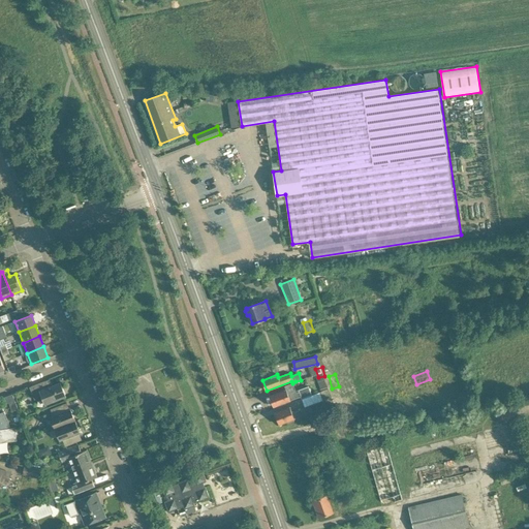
[(29,386),(34,400),(42,397),(45,404),(65,396),(60,382),(47,387),(44,381),(29,386)]
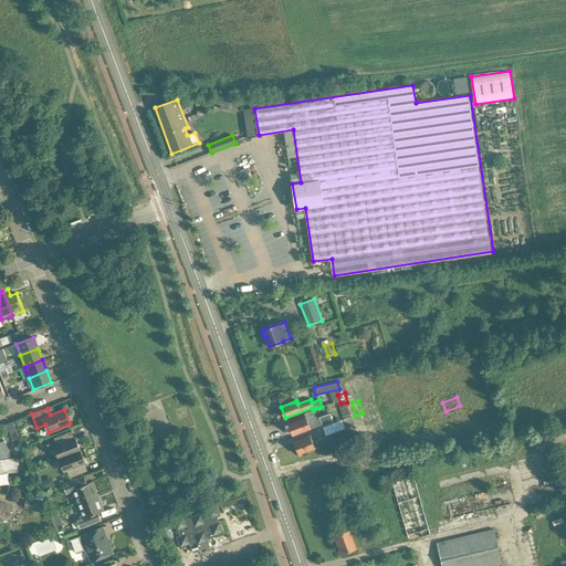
[(293,435),(323,425),(323,427),(334,422),(332,413),(308,421),(307,417),(289,423),(293,435)]
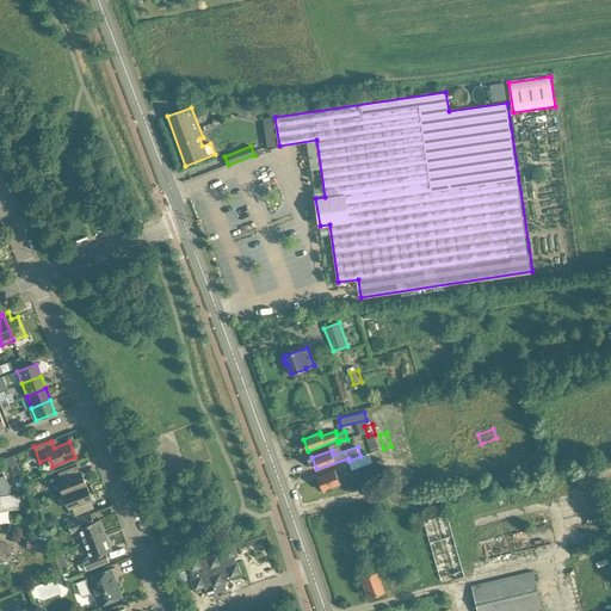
[(383,460),(380,450),(360,456),(349,461),(352,470),(383,460)]
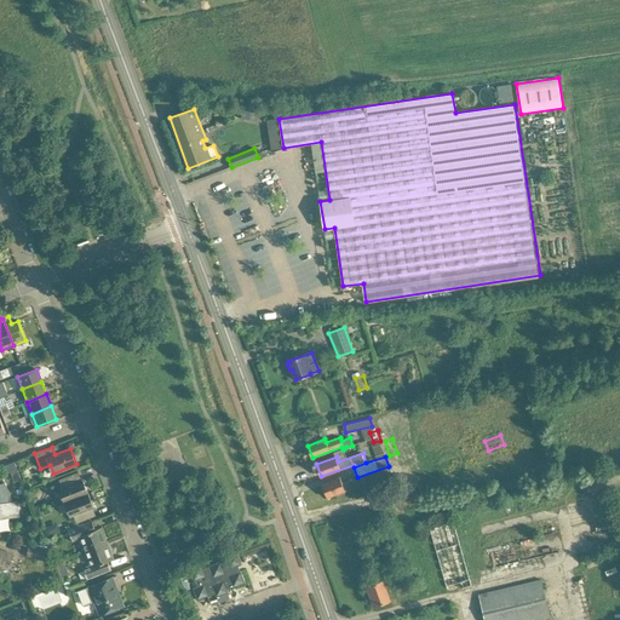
[(58,488),(64,503),(89,493),(82,480),(81,480),(79,472),(59,480),(62,487),(58,488)]
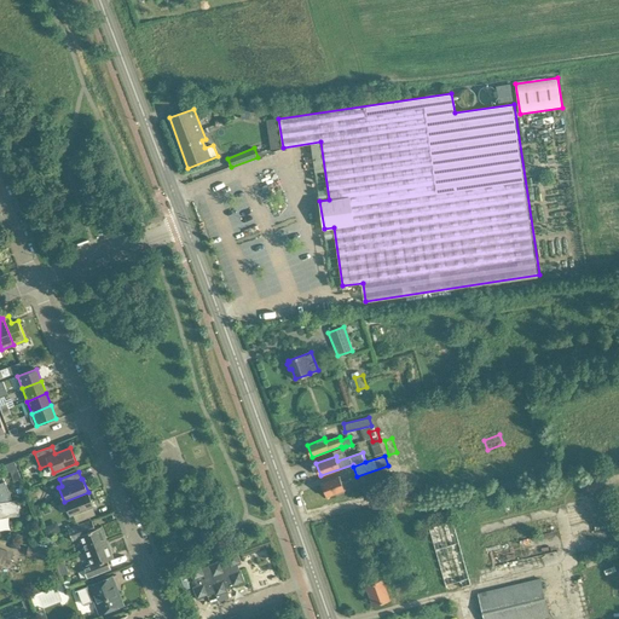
[(343,491),(359,485),(357,476),(342,481),(340,476),(322,482),(327,497),(337,492),(339,496),(345,493),(343,491)]
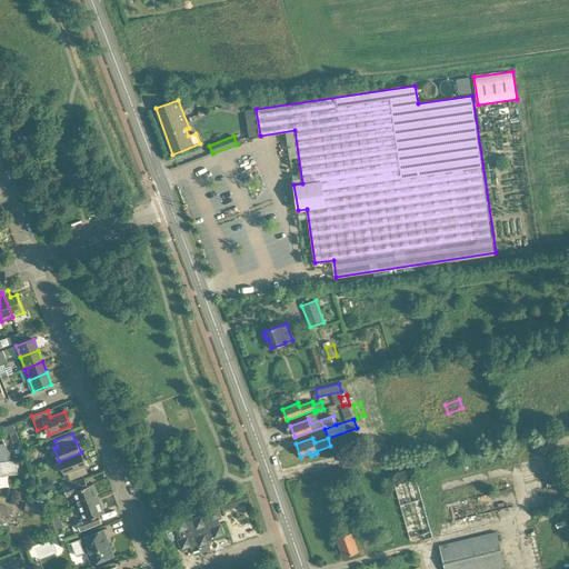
[(0,461),(5,461),(6,461),(11,460),(5,442),(0,443),(0,461)]
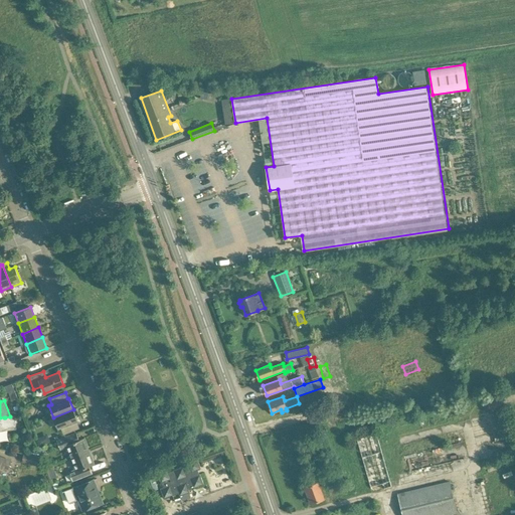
[(337,418),(348,414),(345,404),(333,408),(337,418)]
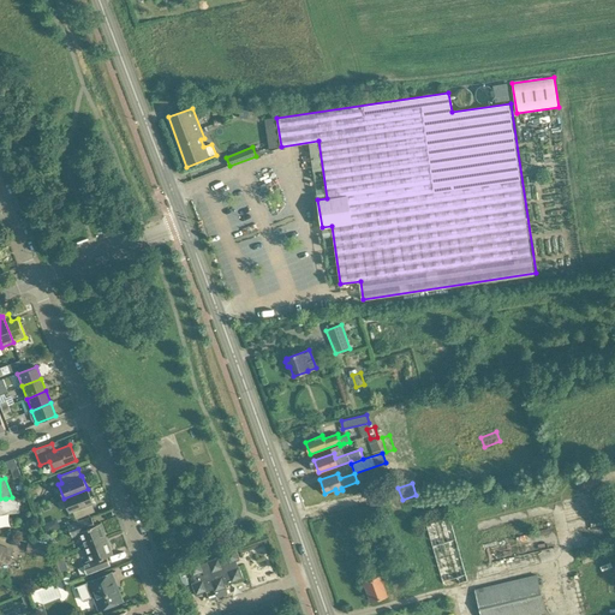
[(393,485),(380,490),(383,499),(395,494),(393,485)]
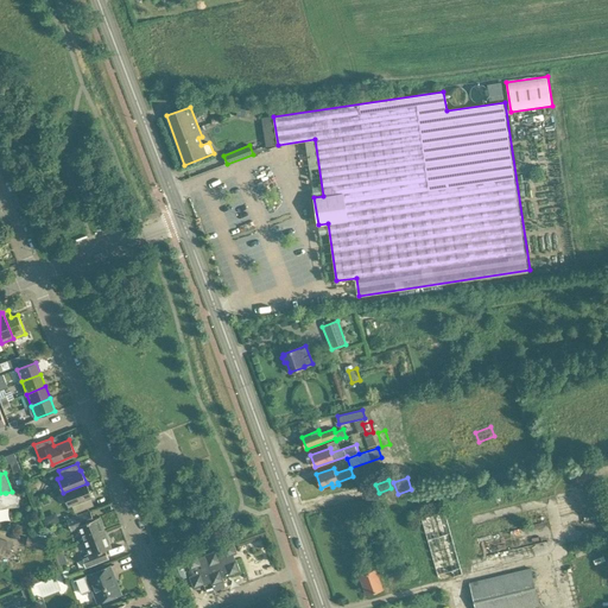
[(92,498),(87,483),(63,493),(69,507),(71,506),(75,513),(94,506),(90,498),(92,498)]
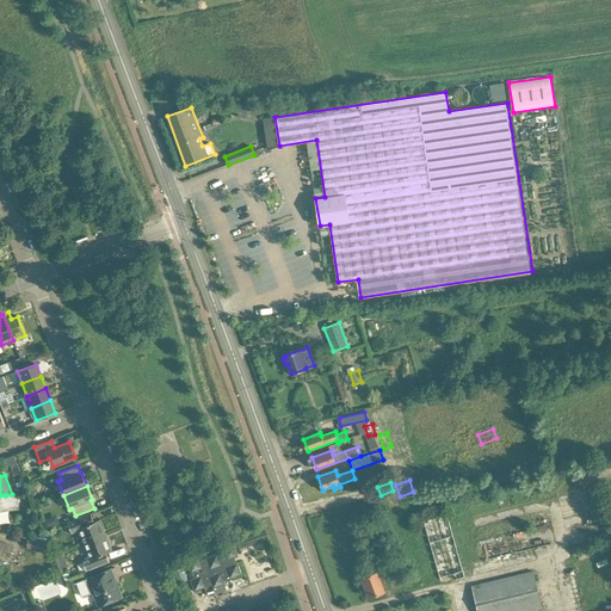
[(79,530),(84,544),(104,536),(102,531),(104,530),(100,519),(94,522),(91,513),(67,522),(72,534),(79,530)]
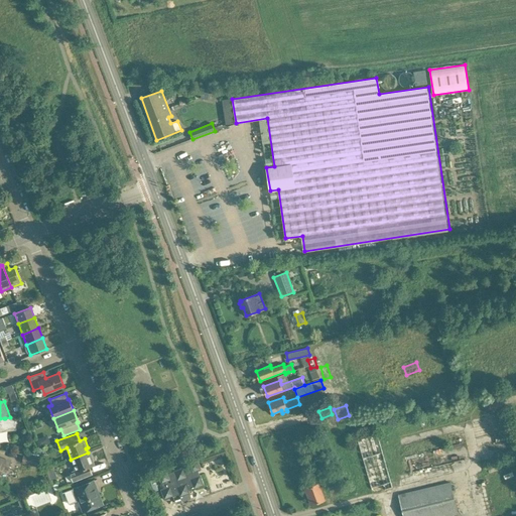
[(373,493),(392,487),(377,434),(358,440),(373,493)]
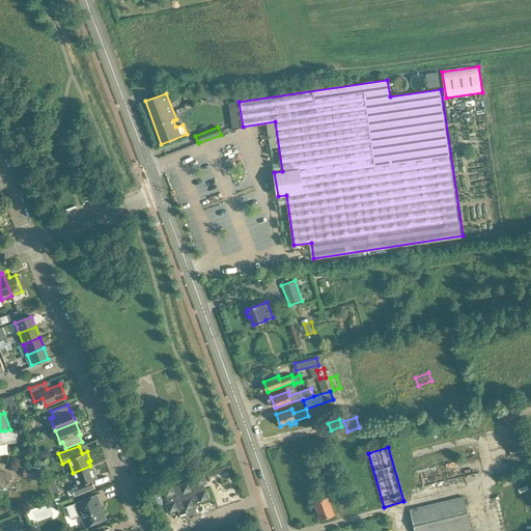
[(92,470),(90,466),(73,473),(77,484),(71,486),(75,496),(95,488),(92,480),(98,478),(93,470),(92,470)]
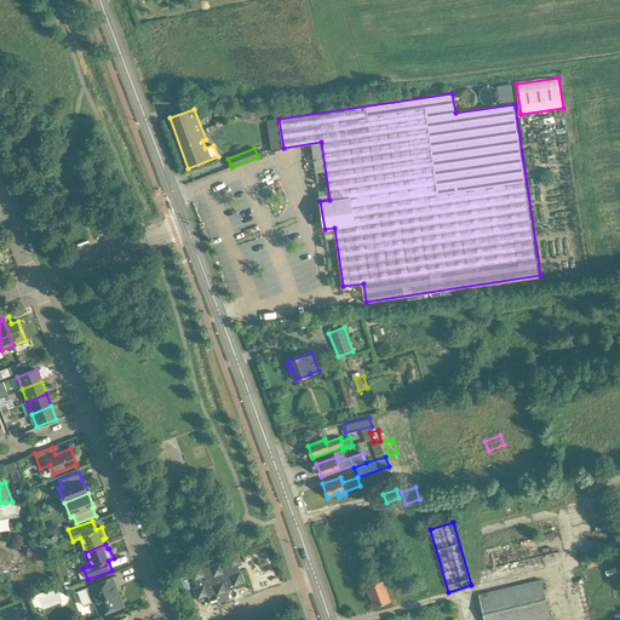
[(44,560),(46,550),(29,546),(27,556),(44,560)]
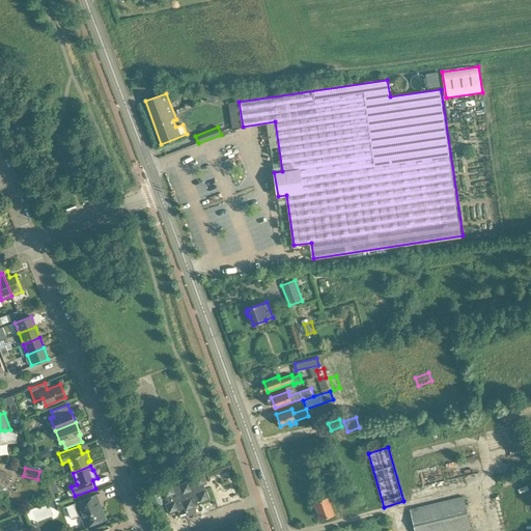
[(0,493),(4,494),(11,475),(3,472),(2,474),(0,472),(0,493)]
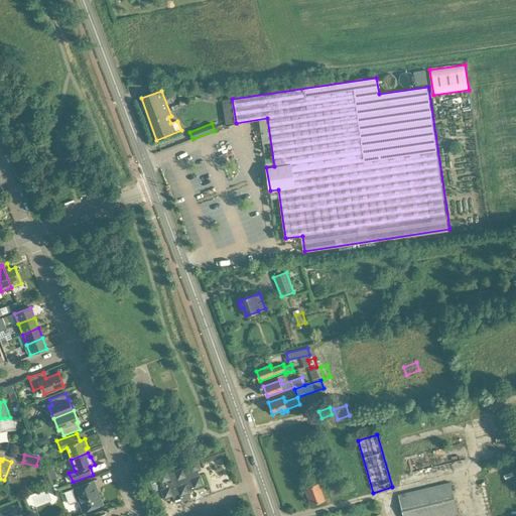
[(194,489),(204,485),(201,475),(197,477),(195,472),(202,469),(198,459),(187,463),(188,466),(183,468),(183,467),(173,471),(173,472),(168,473),(167,470),(157,474),(161,484),(163,488),(160,489),(164,500),(178,494),(179,496),(179,497),(190,493),(189,492),(188,490),(194,488),(194,489)]
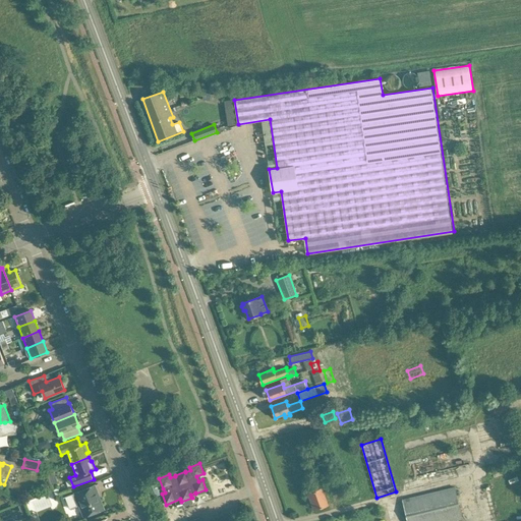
[(314,509),(328,504),(324,491),(328,490),(324,476),(317,478),(320,482),(312,485),(314,490),(308,493),(314,509)]
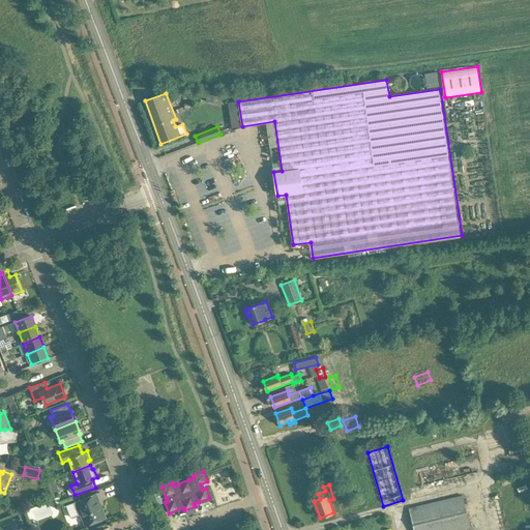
[(76,502),(66,505),(71,517),(81,513),(85,526),(105,519),(100,508),(98,508),(96,503),(99,502),(96,494),(76,501),(76,502)]
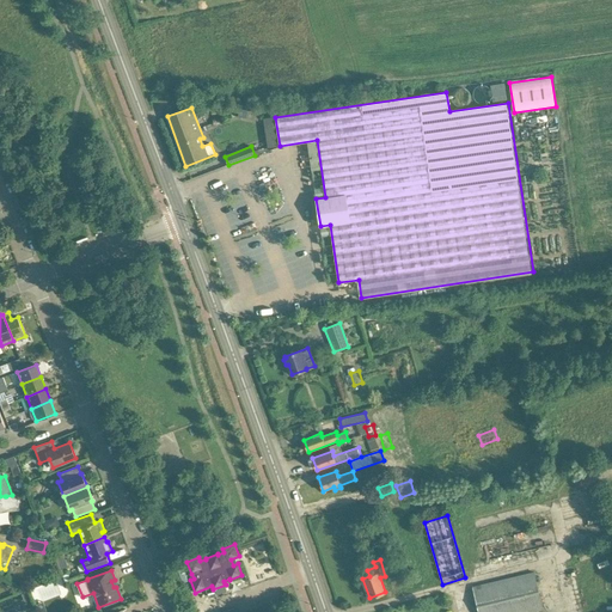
[(472,587),(478,611),(531,611),(543,610),(534,573),(472,587)]
